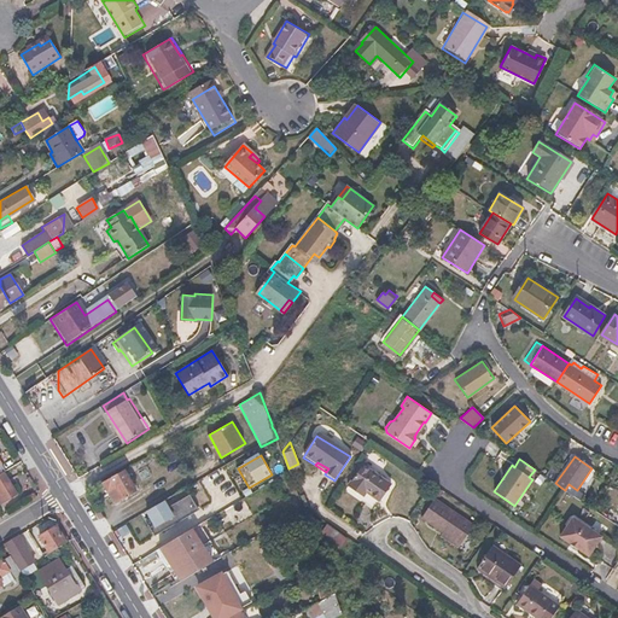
[(389,488),(360,468),(345,489),(361,500),(365,494),(378,503),(389,488)]
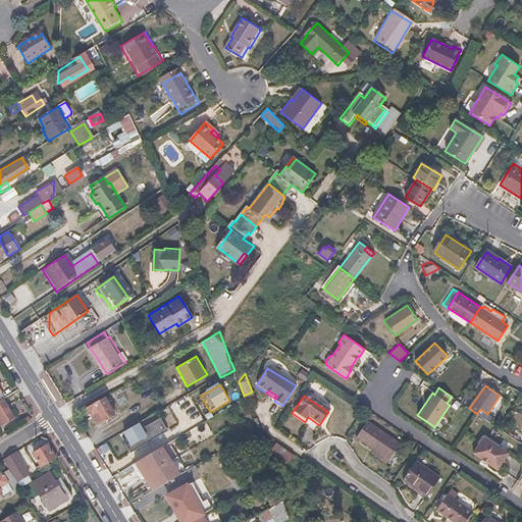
[(105,397),(87,407),(97,425),(116,415),(105,397)]
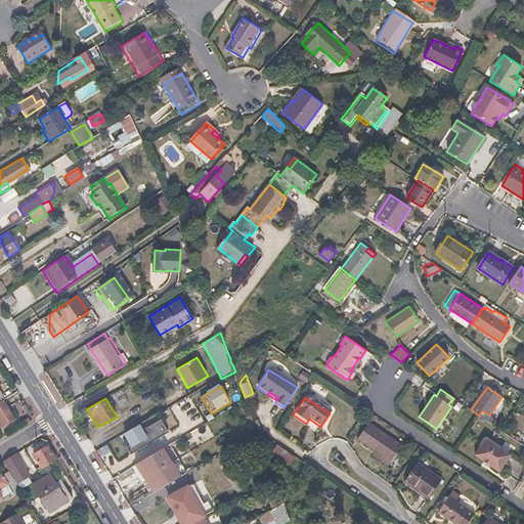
[(0,401),(0,425),(1,427),(13,419),(2,400),(0,401)]
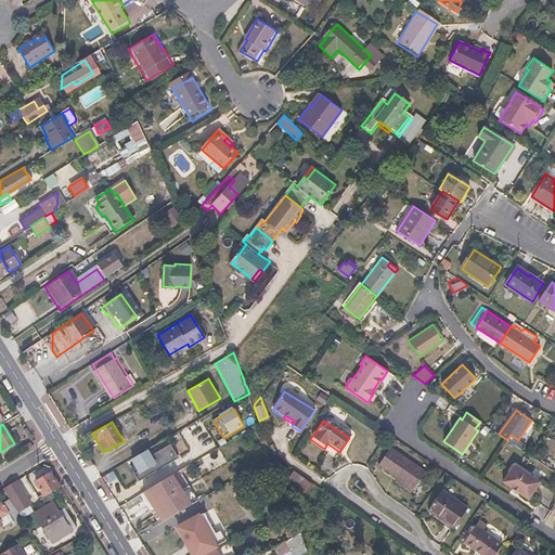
[(151,457),(147,451),(132,460),(136,465),(131,468),(139,482),(179,460),(171,446),(151,457)]
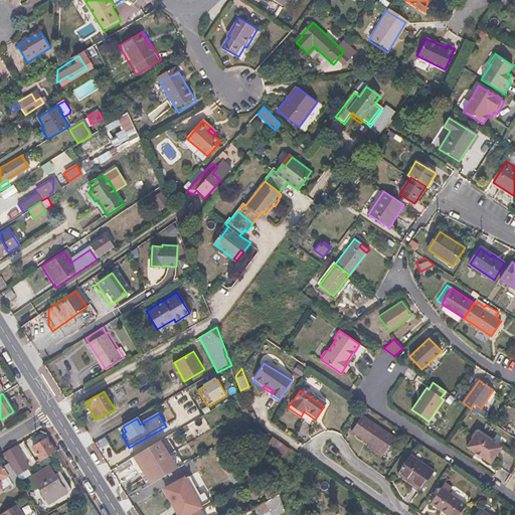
[(360,416),(351,432),(383,453),(393,438),(360,416)]
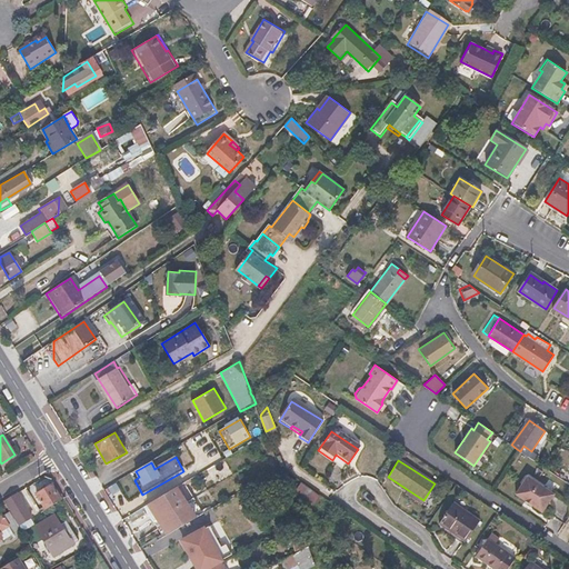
[(553,493),(527,476),(515,493),(541,511),(553,493)]
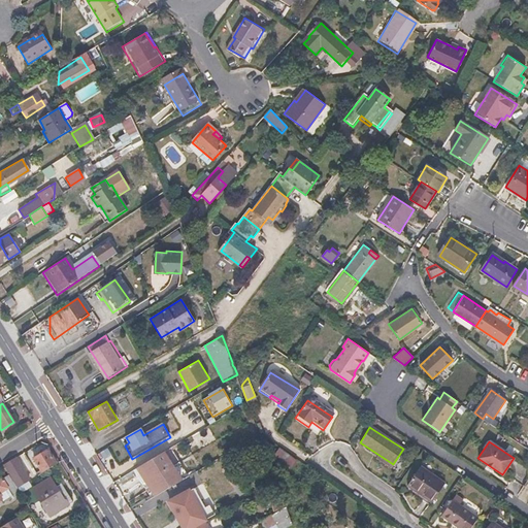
[(166,490),(189,476),(172,448),(136,469),(152,498),(166,490)]
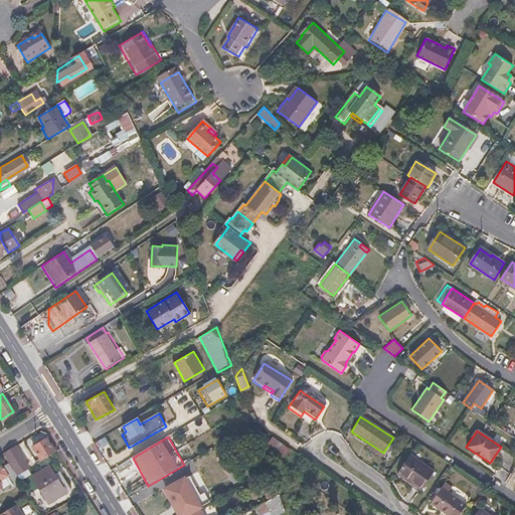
[(46,440),(32,447),(39,461),(53,453),(46,440)]
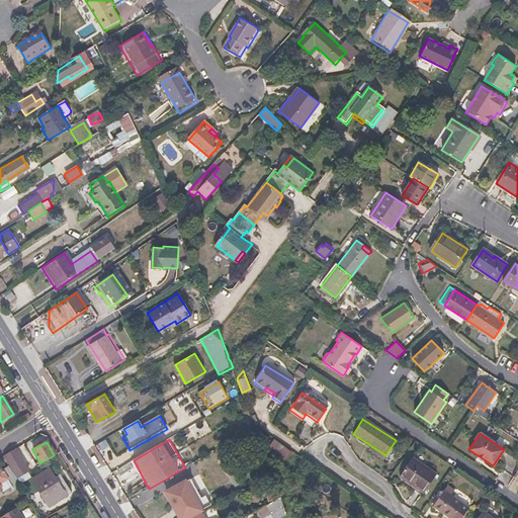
[(15,477),(16,479),(28,471),(15,449),(3,456),(8,465),(15,477)]
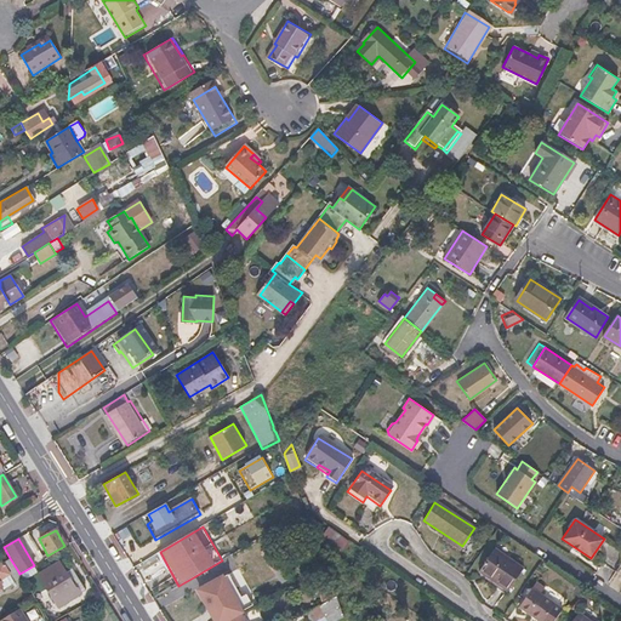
[(524,568),(494,547),(479,570),(508,590),(524,568)]
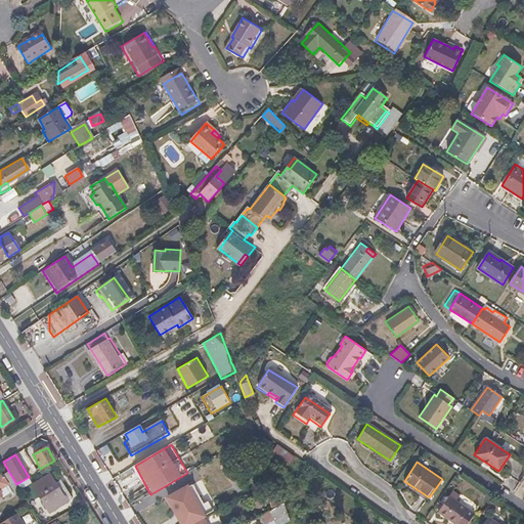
[(227,463),(222,467),(229,478),(231,481),(237,478),(227,463)]
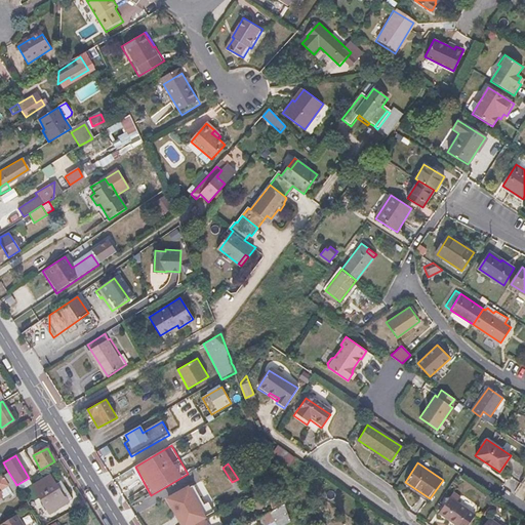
[(0,491),(15,483),(8,472),(0,476),(0,498),(3,496),(0,491)]
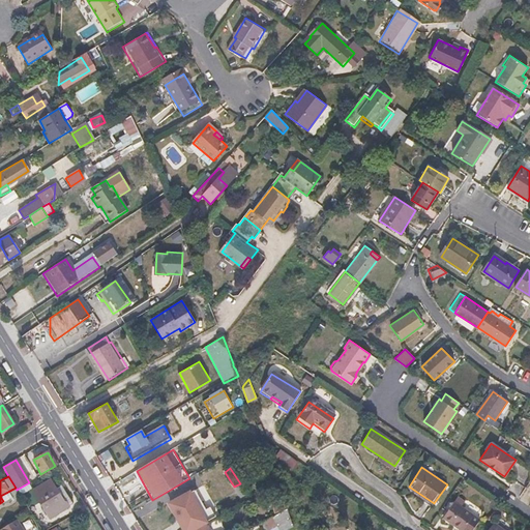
[(53,478),(33,491),(50,518),(69,505),(53,478)]
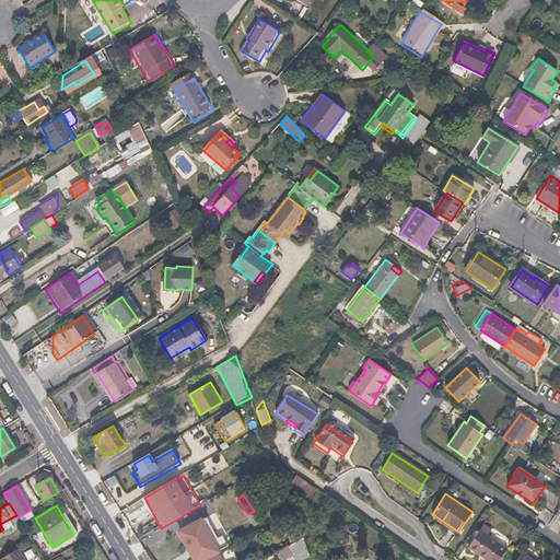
[(206,516),(178,532),(185,543),(191,539),(197,548),(217,536),(212,529),(206,533),(205,529),(210,525),(206,516)]
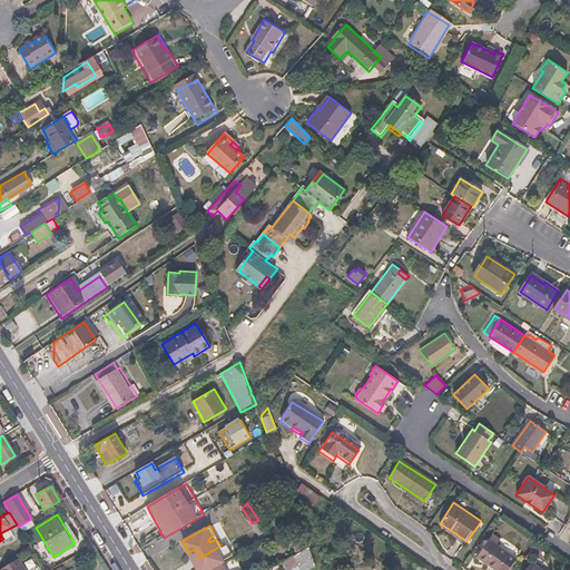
[(184,536),(179,529),(164,538),(154,544),(158,552),(175,542),(174,541),(184,536)]
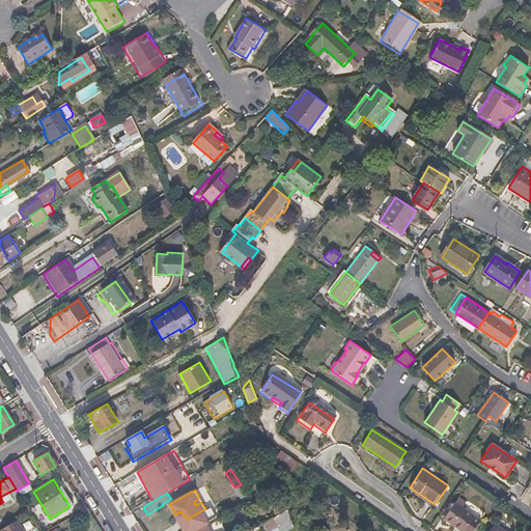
[(465,530),(475,516),(456,503),(445,518),(463,530),(465,530)]
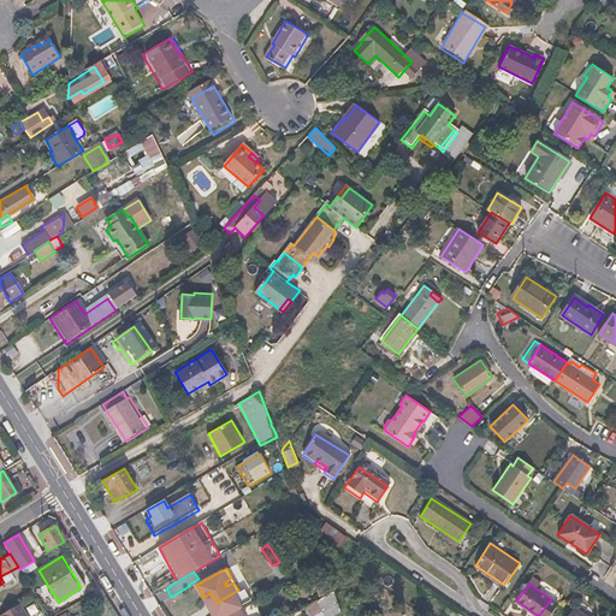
[(217,603),(223,614),(217,615),(246,615),(242,609),(234,614),(230,608),(237,603),(240,605),(250,598),(243,586),(238,590),(217,603)]
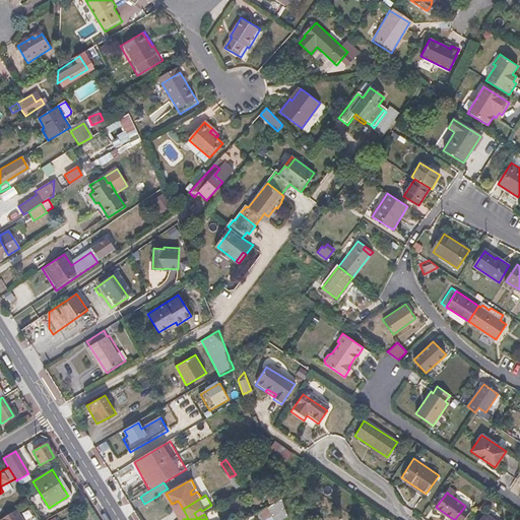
[(276,503),(279,510),(264,519),(265,519),(280,519),(287,516),(282,500),(276,503)]
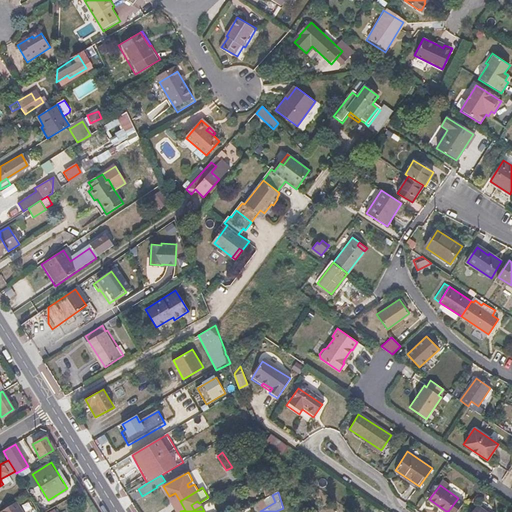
[(21,511),(16,502),(0,511),(21,511)]
